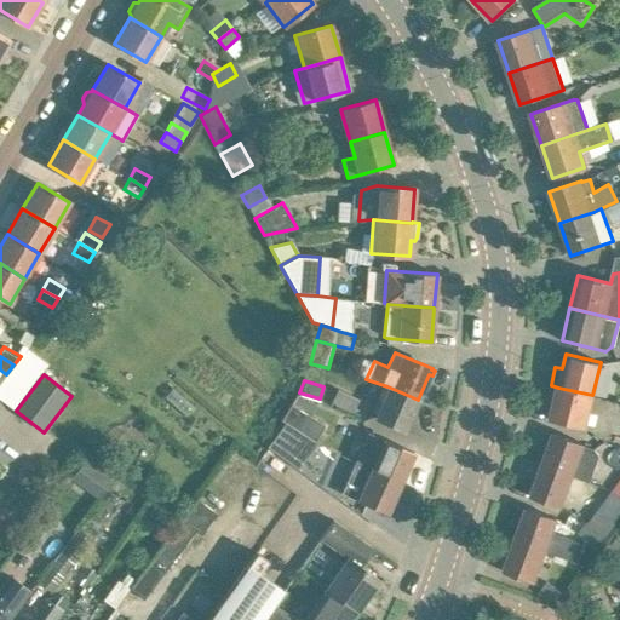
[(405,430),(418,400),(388,386),(374,417),(405,430)]
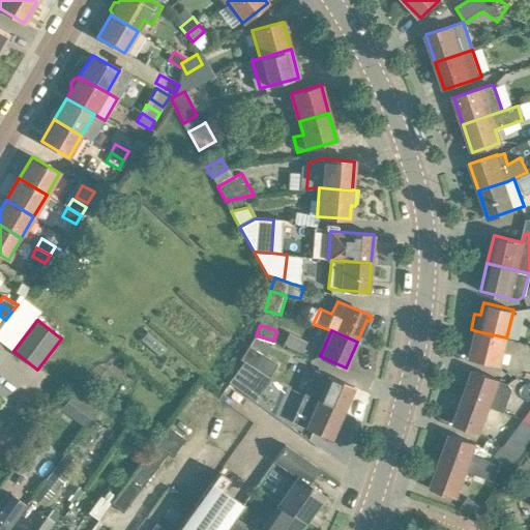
[(500,365),(506,337),(477,331),(470,359),(500,365)]
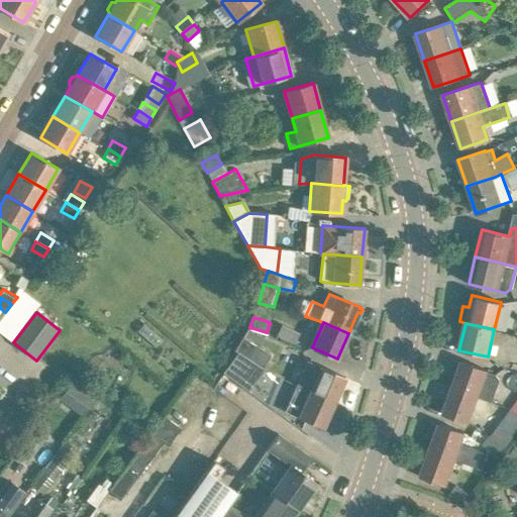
[(276,336),(294,344),(299,332),(281,324),(276,336)]
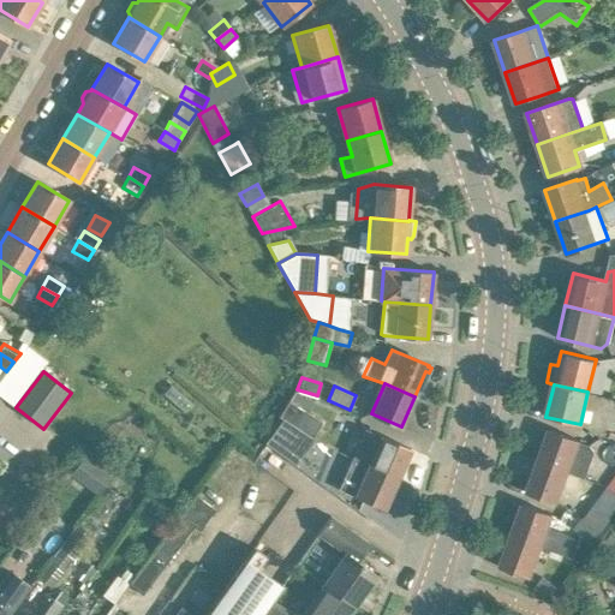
[(279,416),(282,418),(310,437),(322,421),(291,398),(279,416)]
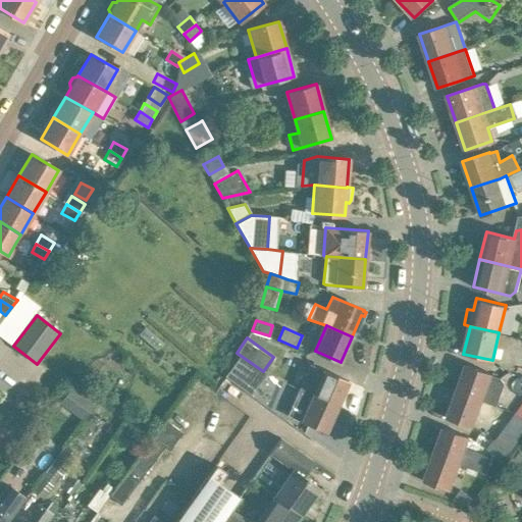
[(251,395),(266,373),(263,371),(240,355),(224,376),(251,395)]
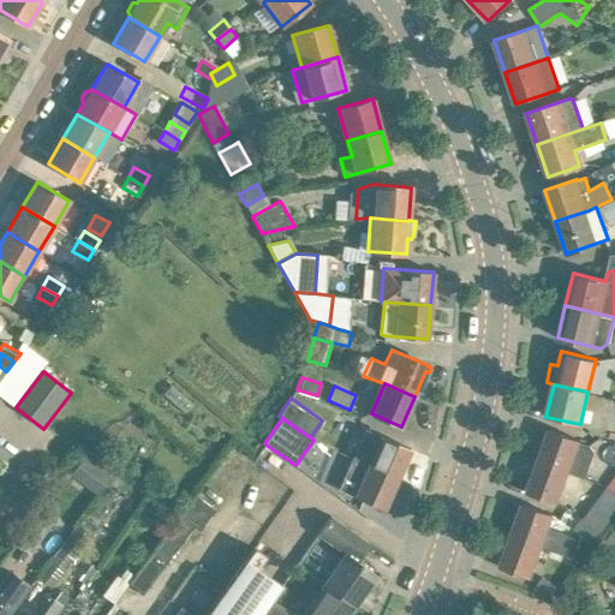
[(396,479),(411,449),(365,429),(352,459),(369,467),(368,467),(396,479)]
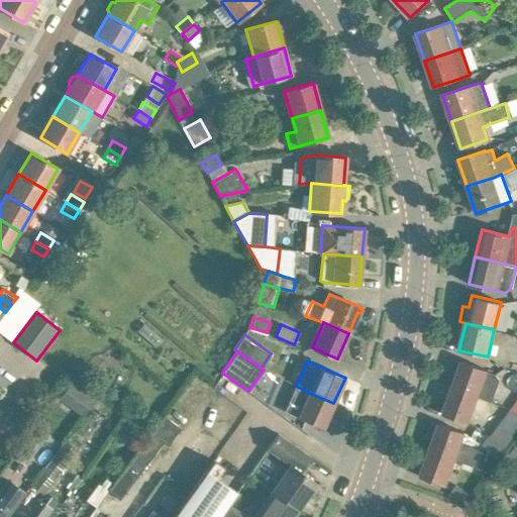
[(486,371),(486,370),(461,362),(452,388),(477,396),(477,397),(490,402),(498,380),(496,375),(486,371)]
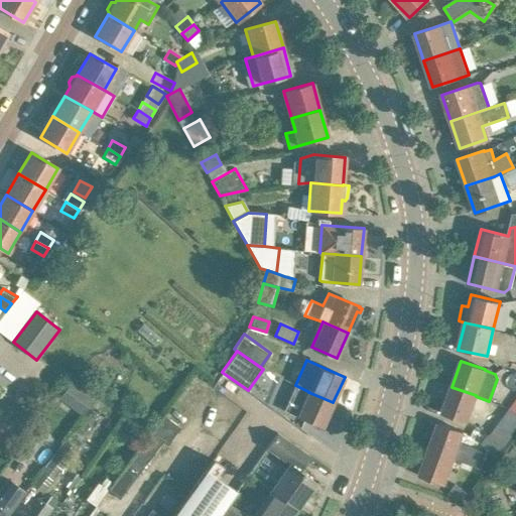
[(77,380),(65,397),(86,413),(99,397),(77,380)]
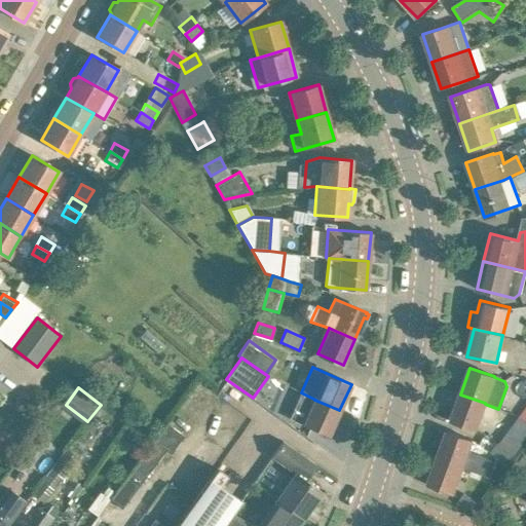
[(475,430),(485,404),(485,403),(460,395),(450,421),(475,430)]
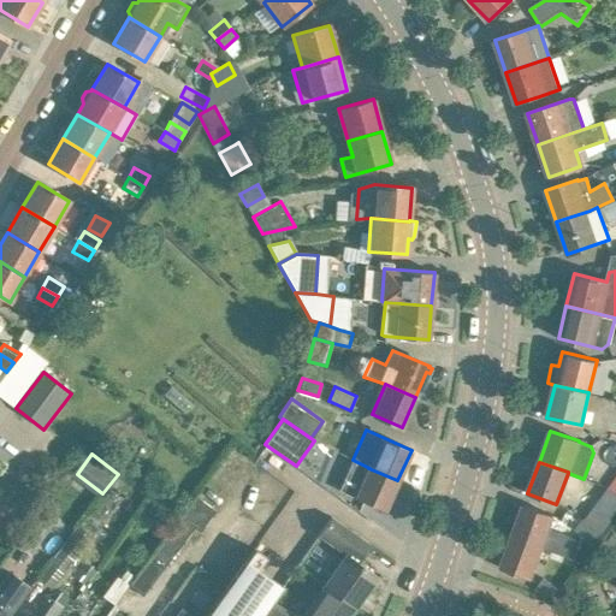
[(384,510),(397,480),(368,468),(363,481),(353,477),(345,493),(384,510)]
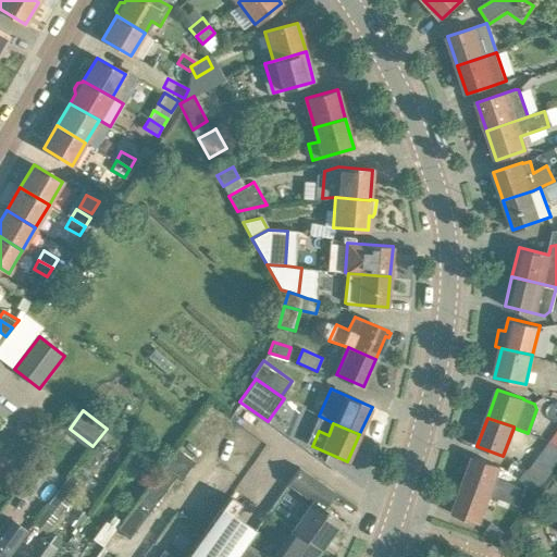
[(556,443),(553,441),(542,458),(554,467),(556,461),(556,443)]
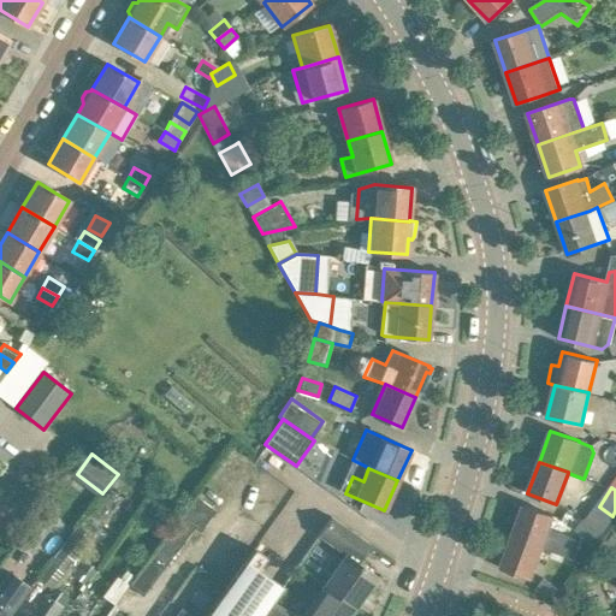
[(164,568),(194,527),(200,532),(215,510),(196,496),(149,557),(164,568)]
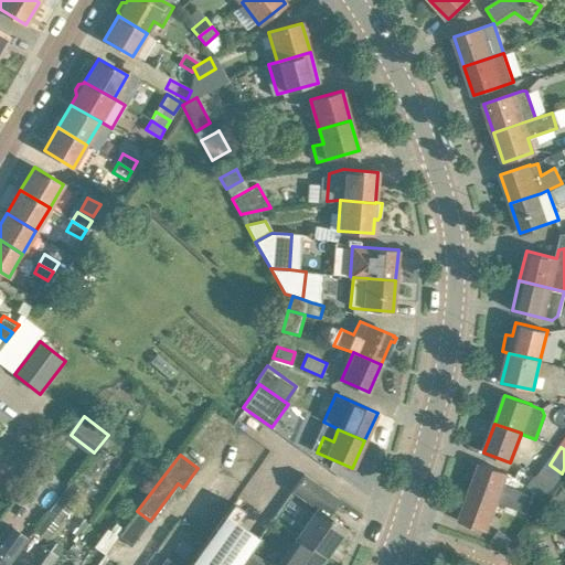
[(532,496),(502,486),(507,472),(480,462),(469,492),(496,501),(496,502),(525,513),(532,496)]
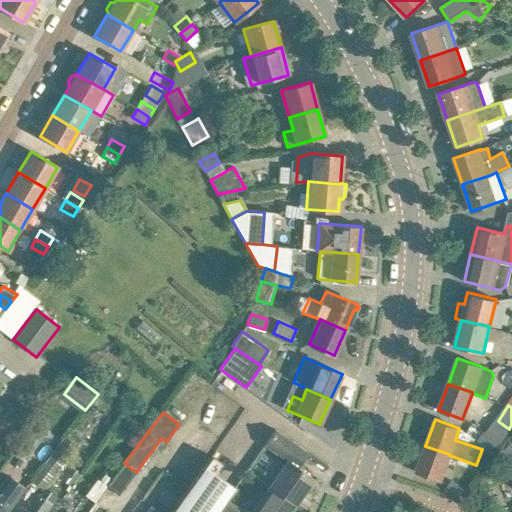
[(499,442),(506,433),(492,423),(486,432),(499,442)]
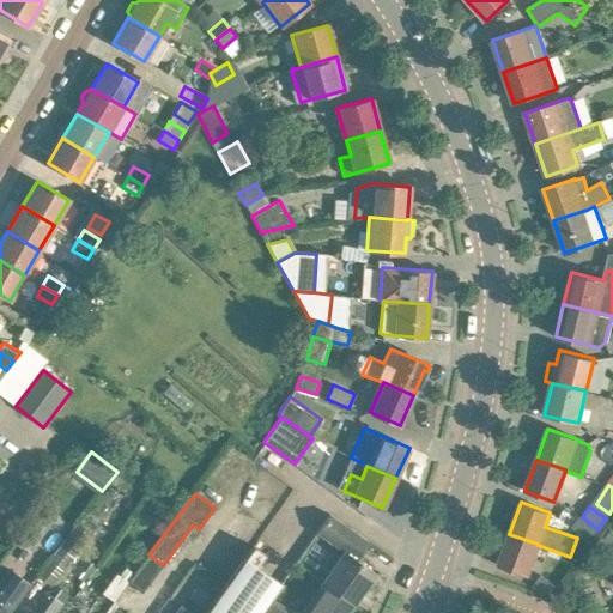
[(89,509),(82,519),(97,529),(104,521),(89,509)]
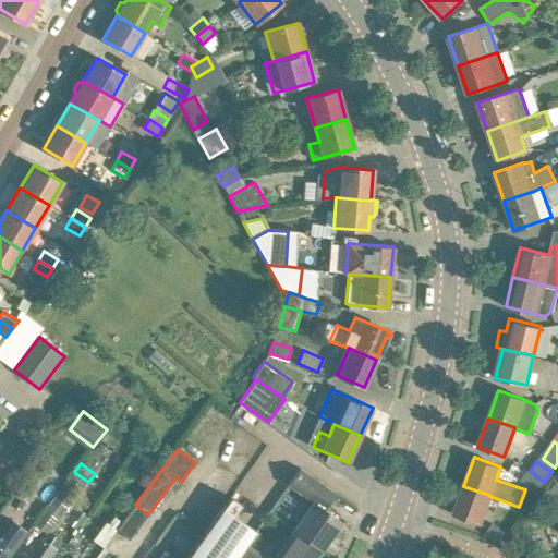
[(300,468),(288,484),(312,501),(291,530),(319,550),(341,521),(324,509),(336,493),(300,468)]
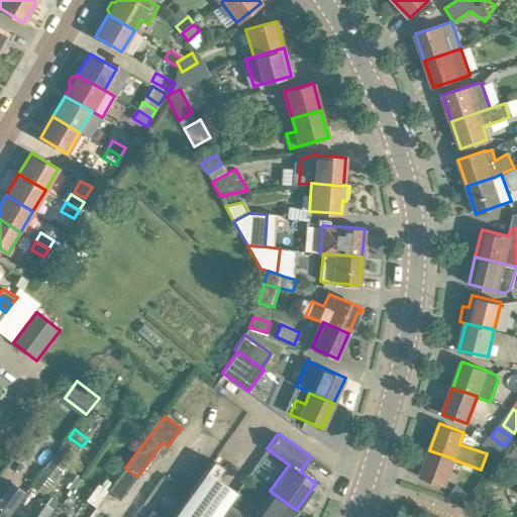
[(491,436),(485,445),(498,455),(504,446),(491,436)]
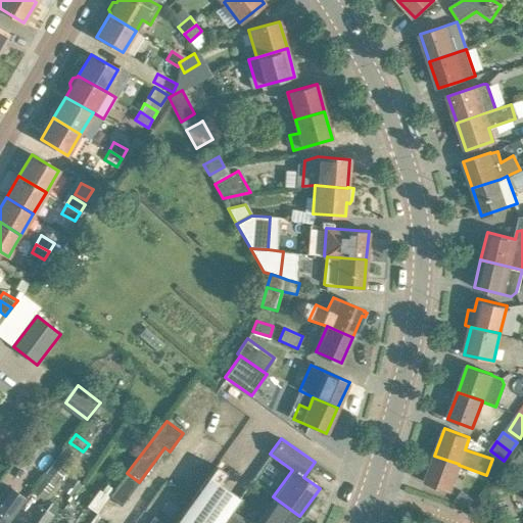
[(42,500),(76,456),(65,448),(32,492),(42,500)]
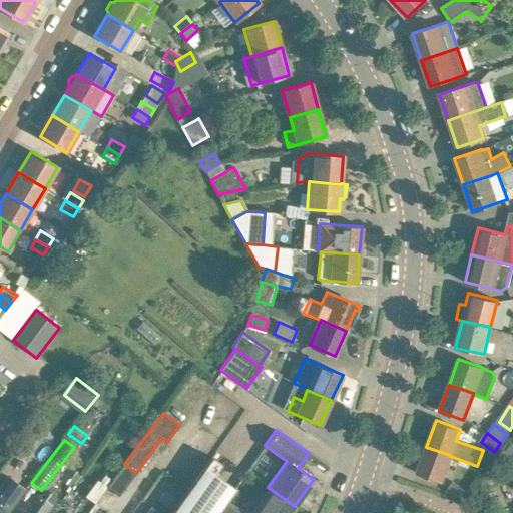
[(9,462),(18,469),(33,448),(24,441),(9,462)]
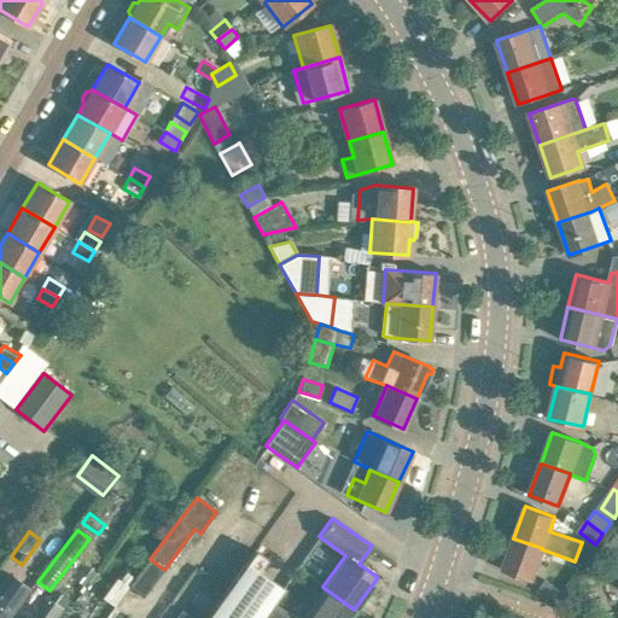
[(531,579),(542,549),(542,548),(513,538),(502,570),(531,579)]
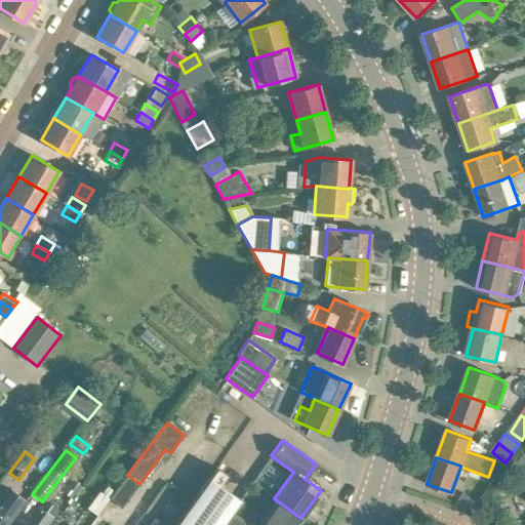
[(221,524),(223,524),(231,513),(231,512),(240,499),(219,485),(226,475),(216,468),(175,524),(221,524)]
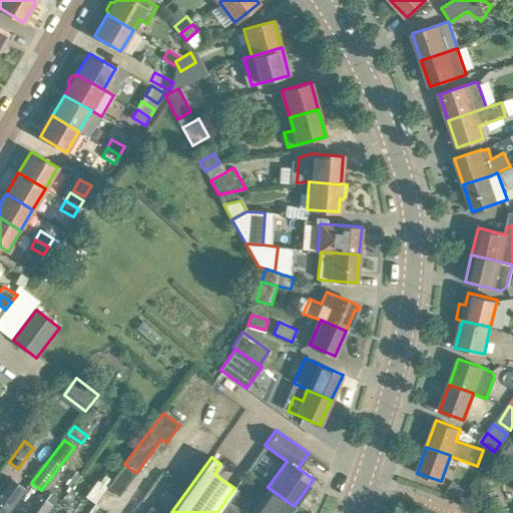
[(119,496),(136,473),(124,464),(112,480),(107,487),(119,496)]
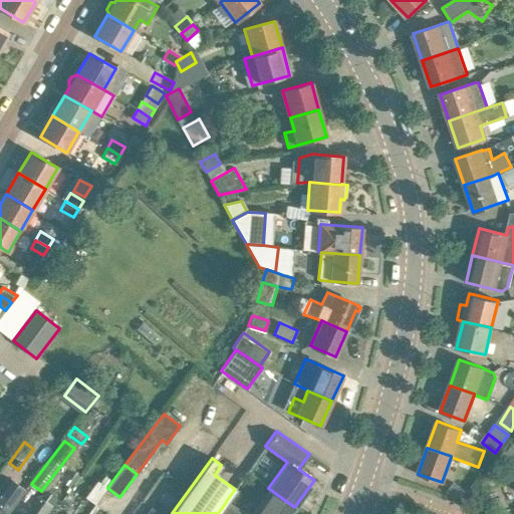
[(69,466),(59,479),(70,487),(80,474),(69,466)]
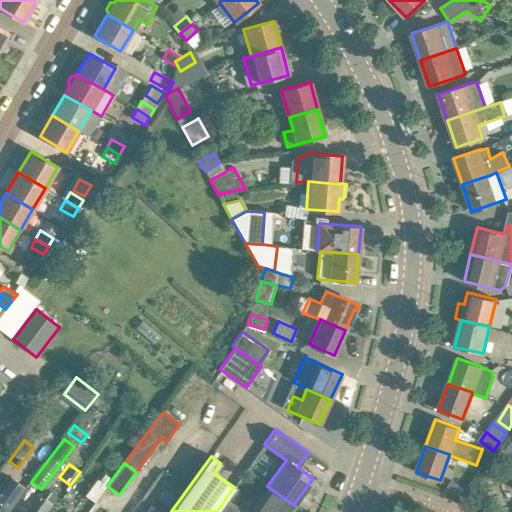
[(105,474),(100,481),(107,486),(112,479),(105,474)]
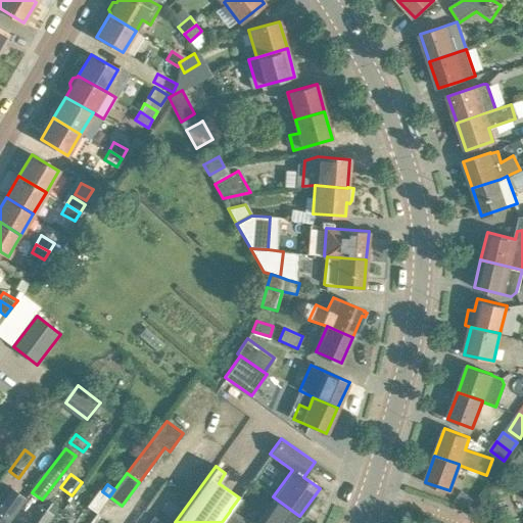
[(8,485),(0,496),(0,522),(7,522),(26,498),(8,485)]
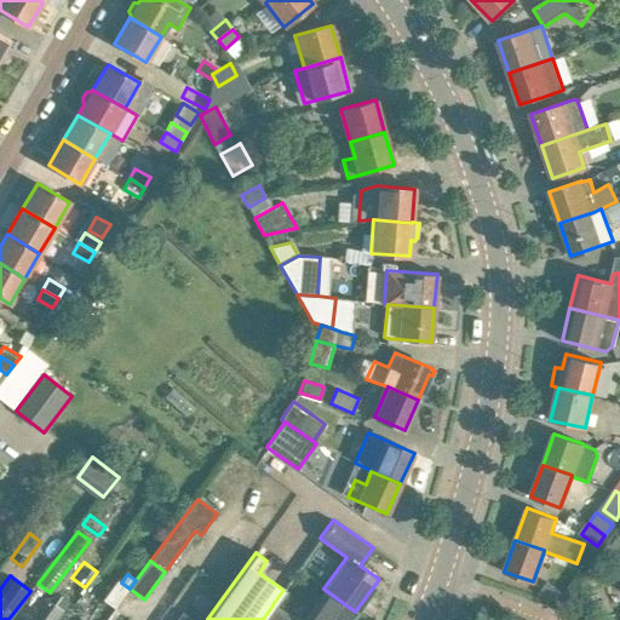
[(563,593),(546,581),(539,592),(555,604),(563,593)]
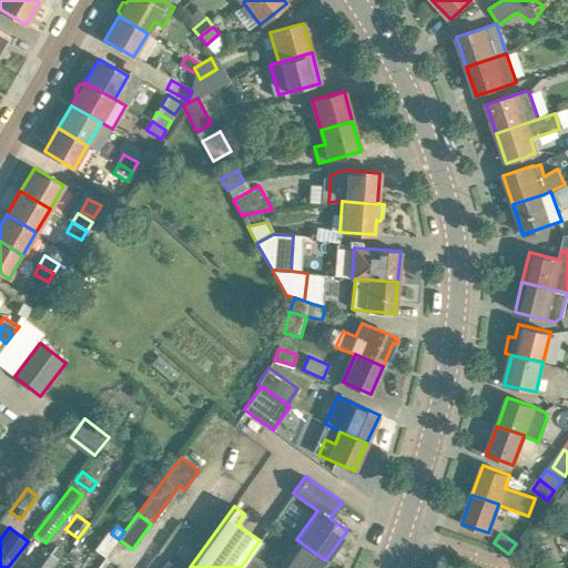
[(320,567),(325,560),(318,556),(296,539),(276,567),(269,567),(250,555),(241,567),(240,567),(320,567)]
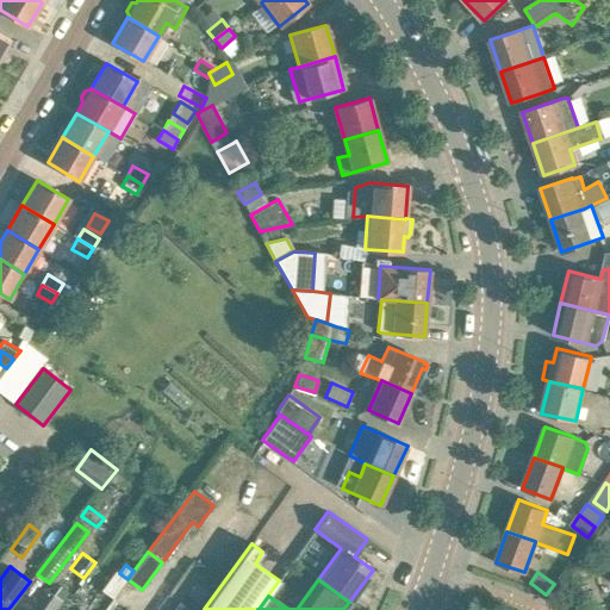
[(197,585),(188,597),(200,605),(209,593),(197,585)]
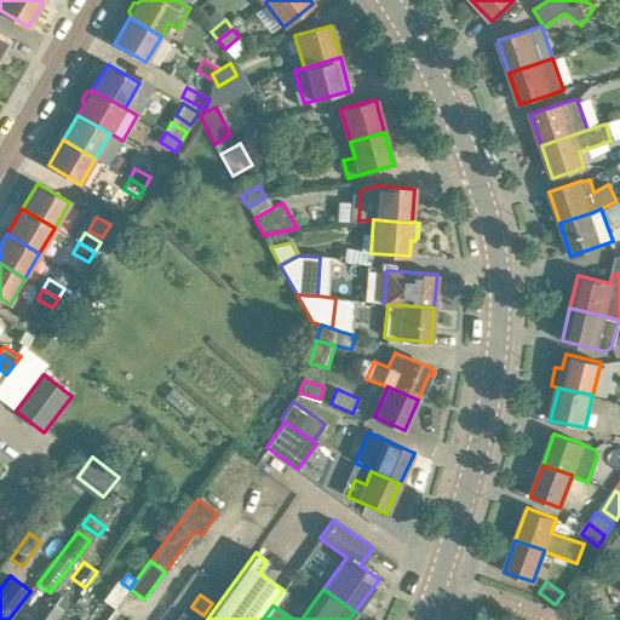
[(51,619),(55,616),(57,618),(63,610),(68,602),(59,596),(55,604),(44,597),(39,604),(28,619),(51,619)]
